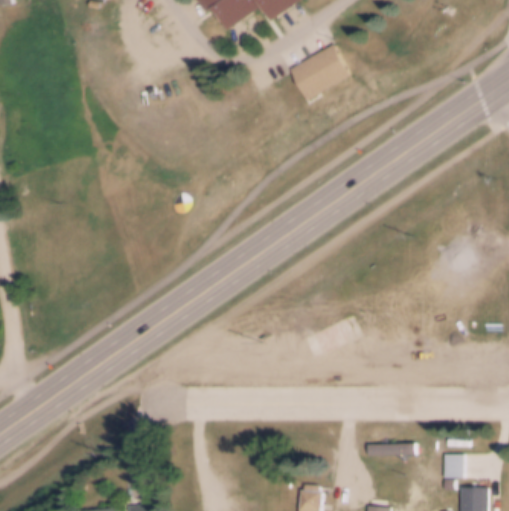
[(197,0),(206,13),(210,9),(226,32),(259,9),(268,23),(301,0),(197,0)]
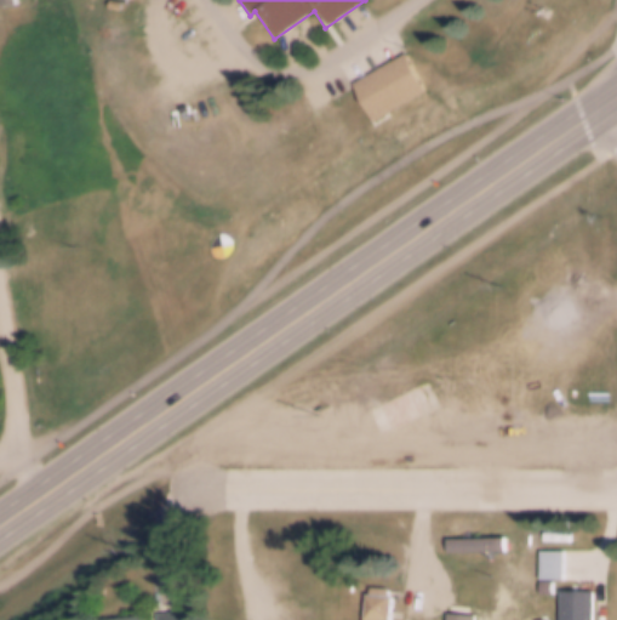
[(348,80),(399,51),(421,87),(369,118),(348,80)]
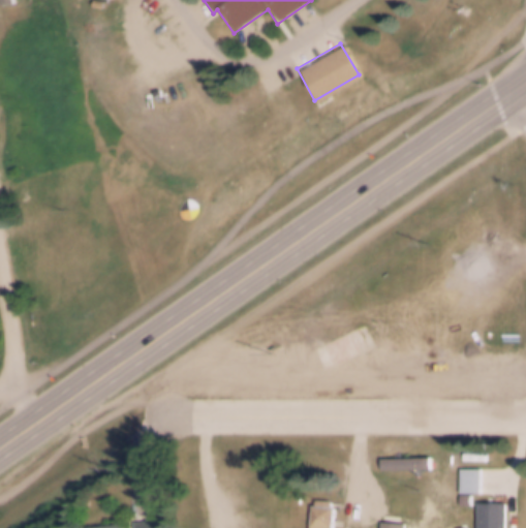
[(308,349),(318,375),(366,354),(356,330),(308,349)]
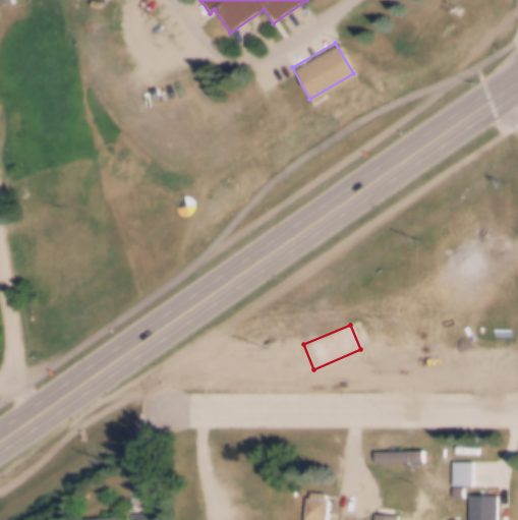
[(370,449),(421,448),(421,460),(371,461),(370,449)]
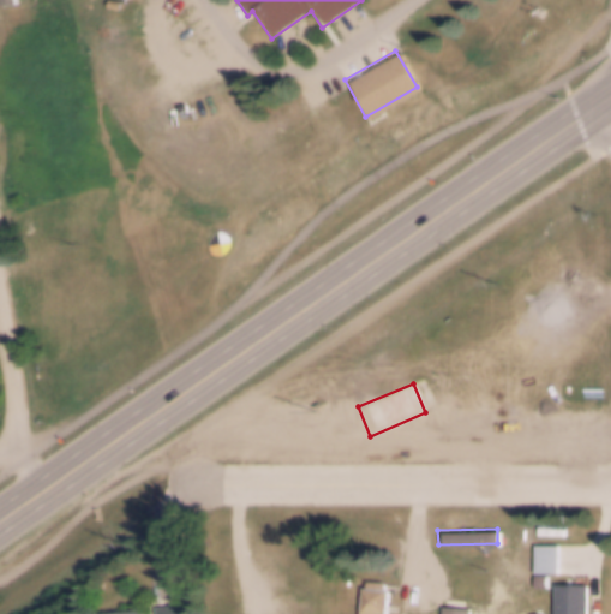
[(529,542),(555,542),(555,571),(529,571),(529,542)]
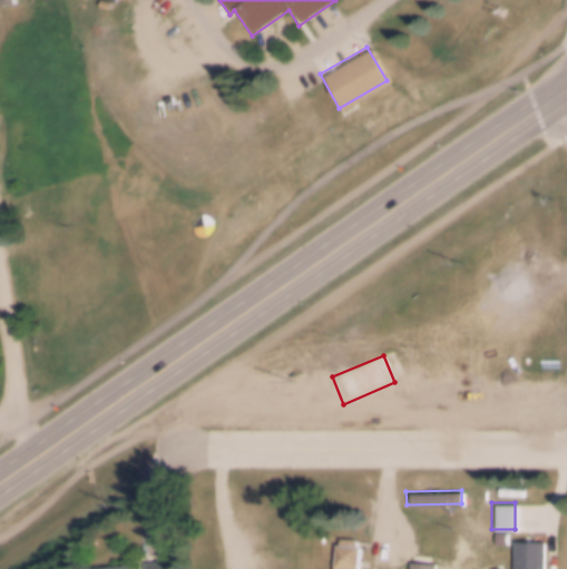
[(336,543),(338,536),(354,537),(353,545),(358,545),(355,568),(332,568),(333,542),(336,543)]
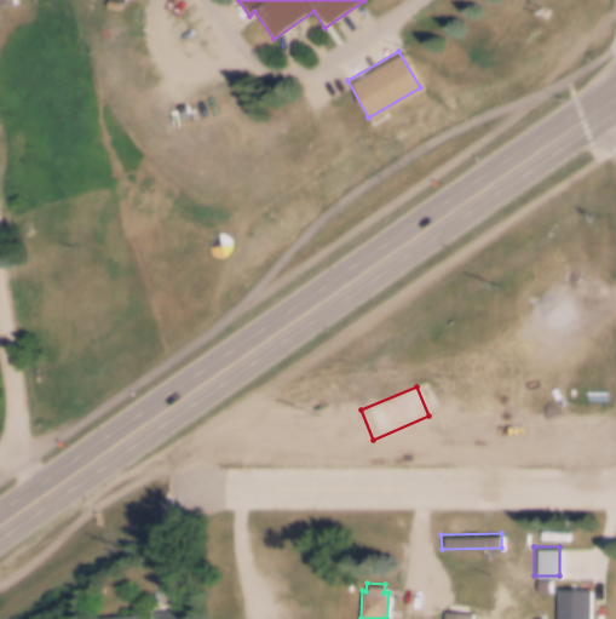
[(557,618),(557,586),(589,586),(589,618),(557,618)]
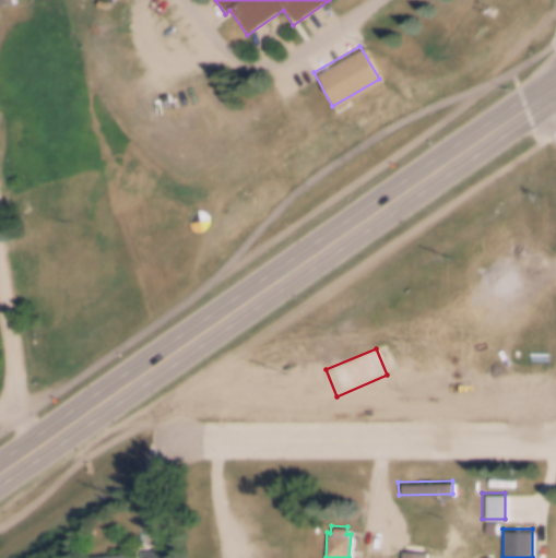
[(140,557),(139,549),(162,546),(163,557),(140,557)]
